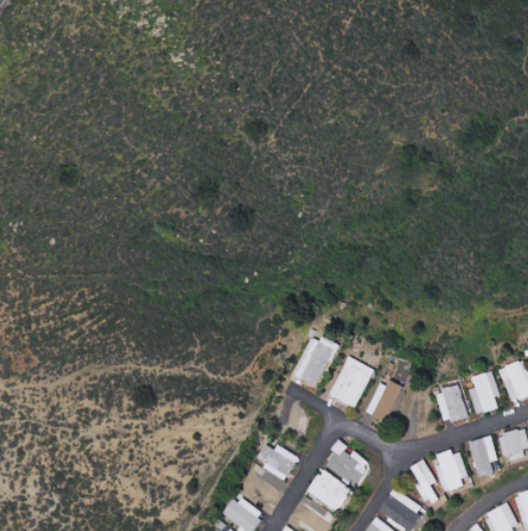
[(294,376),(316,386),(334,344),(312,335),(303,358),(301,357),(294,376)]
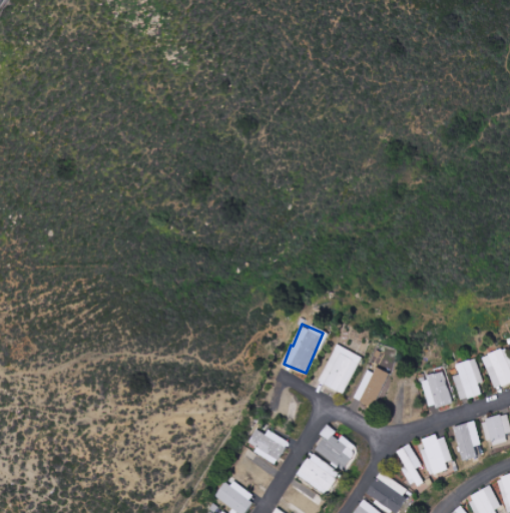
[(343,394),(361,357),(335,344),(317,382),(343,394)]
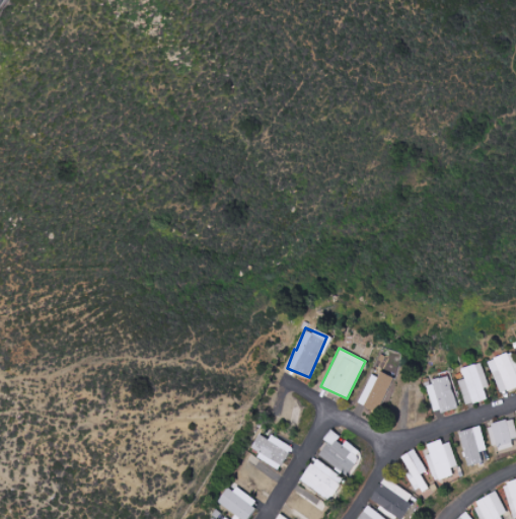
[(515,386),(515,375),(515,374),(515,365),(515,362),(512,364),(508,352),(487,361),(499,393),(515,386)]
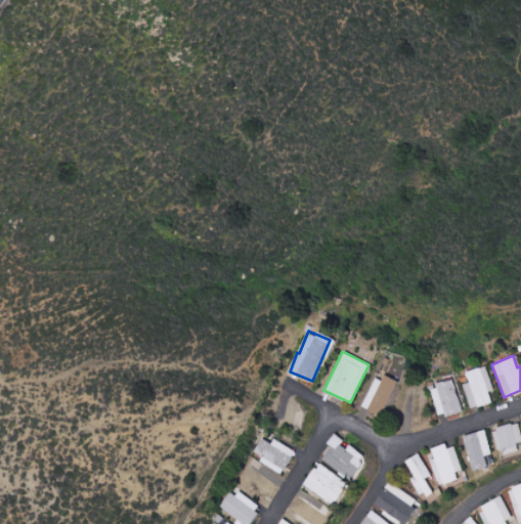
[(462,384),(469,409),(490,403),(487,392),(492,390),(485,365),(464,372),(467,382),(462,384)]
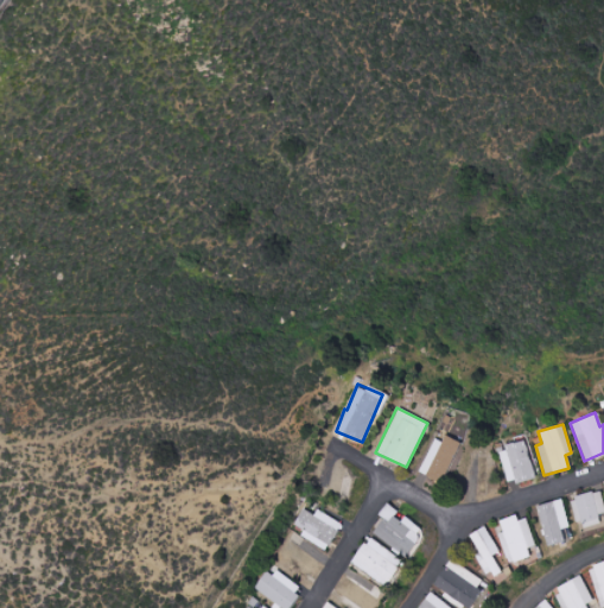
[(458,443),(432,435),(419,475),(445,483),(458,443)]
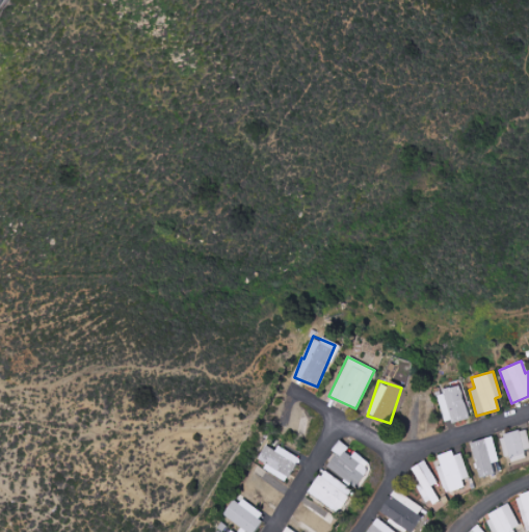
[(443,424),(467,418),(459,387),(435,392),(443,424)]
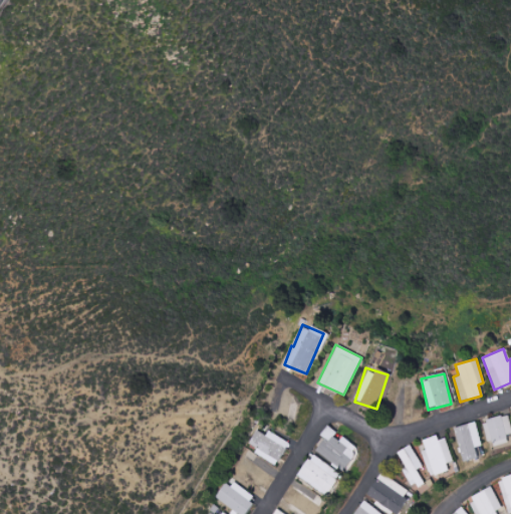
[(475,448),(482,446),(475,422),(454,428),(463,462),(478,458),(475,448)]
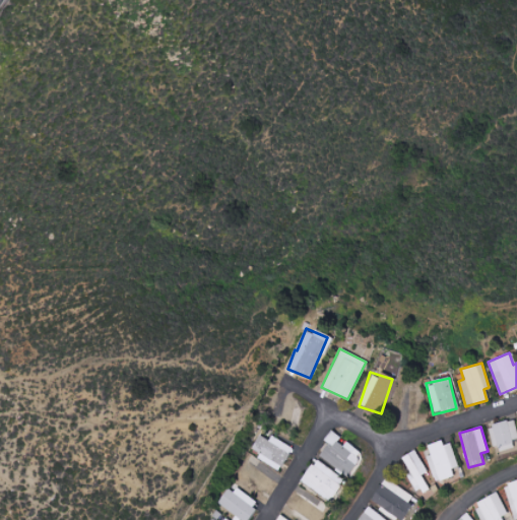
[(318,455),(344,475),(361,453),(341,439),(330,430),(322,440),(327,444),(318,455)]
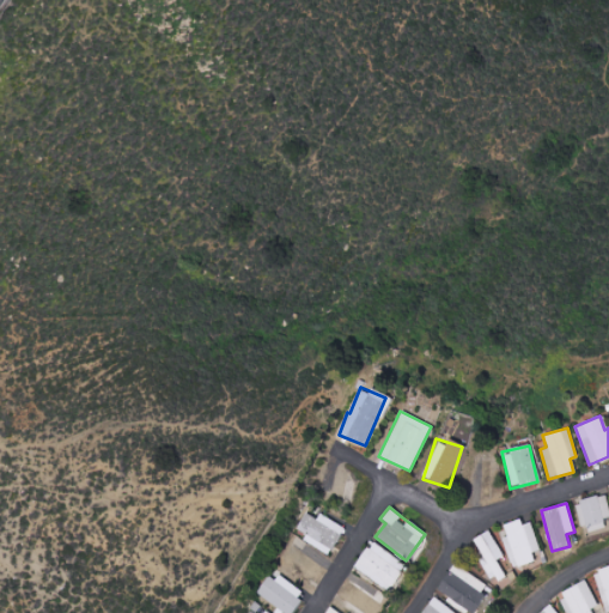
[(342,526),(317,515),(316,519),(302,513),(294,529),(304,534),(300,541),(330,554),(342,526)]
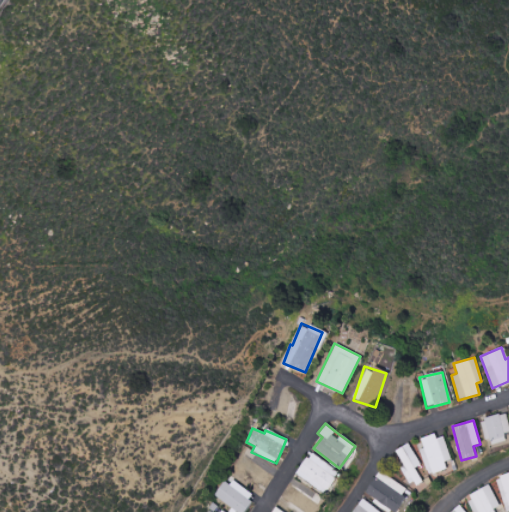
[(445,462),(452,459),(443,436),(436,438),(434,433),(420,438),(433,474),(448,468),(445,462)]
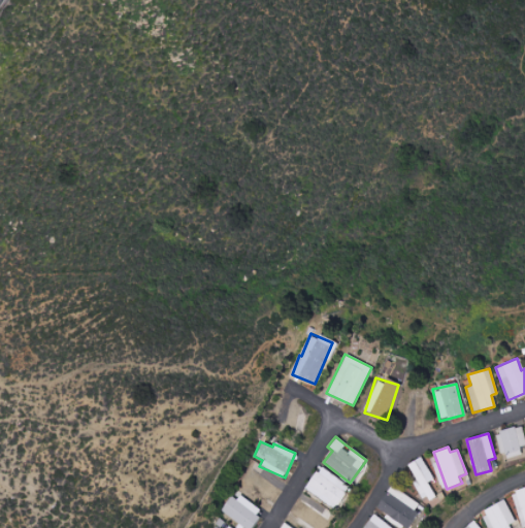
[(408,463),(417,484),(415,485),(422,501),(435,496),(429,482),(432,480),(423,457),(408,463)]
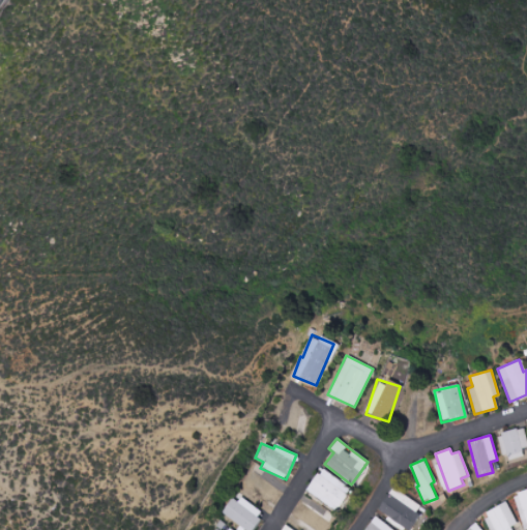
[(304,492),(335,509),(349,487),(319,469),(304,492)]
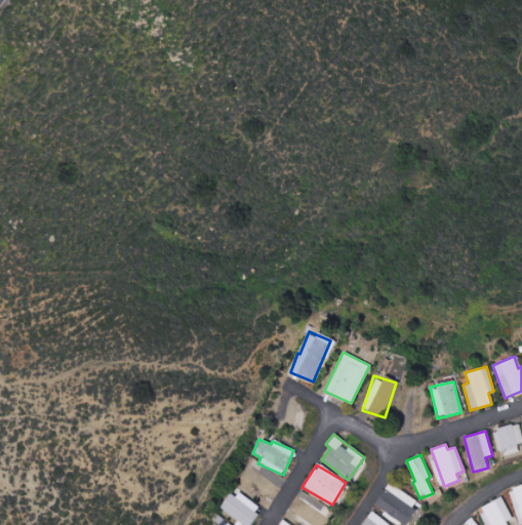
[(403,524),(406,524),(416,511),(412,508),(416,501),(388,482),(372,503),(403,524)]
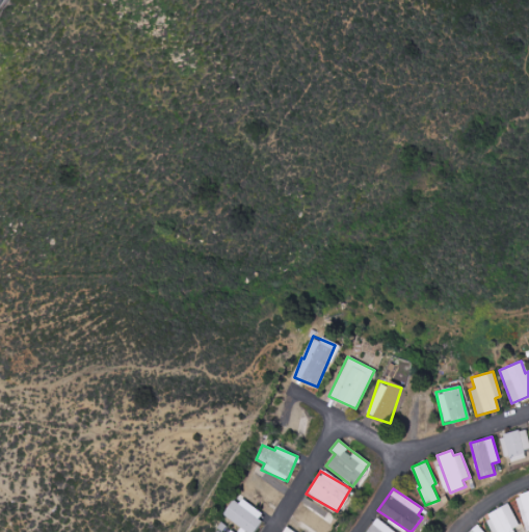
[(528,490),(513,496),(519,512),(523,511),(528,531),(528,530),(528,490)]
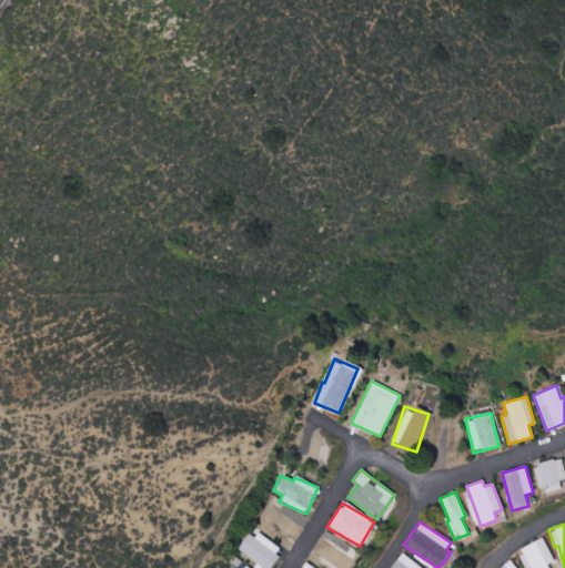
[(239,549),(262,567),(268,567),(282,550),(254,529),(239,549)]
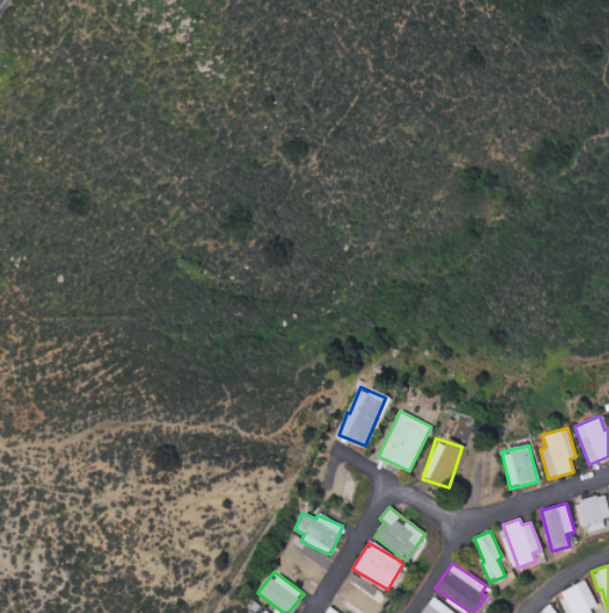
[(559,593),(568,612),(590,612),(589,610),(597,606),(584,580),(559,593)]
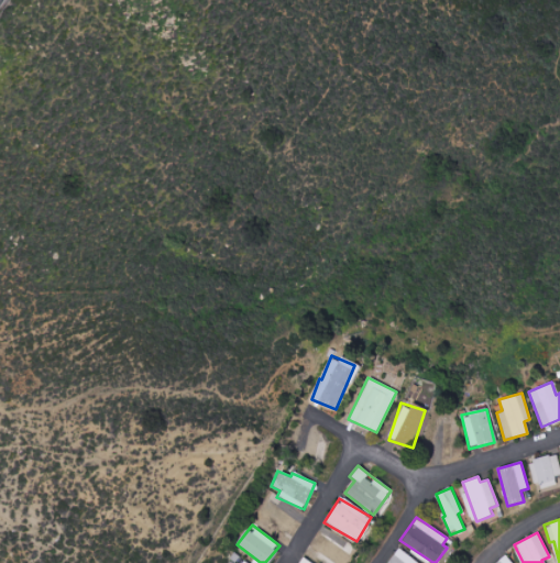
[(418,562),(396,548),(386,562),(418,562)]
